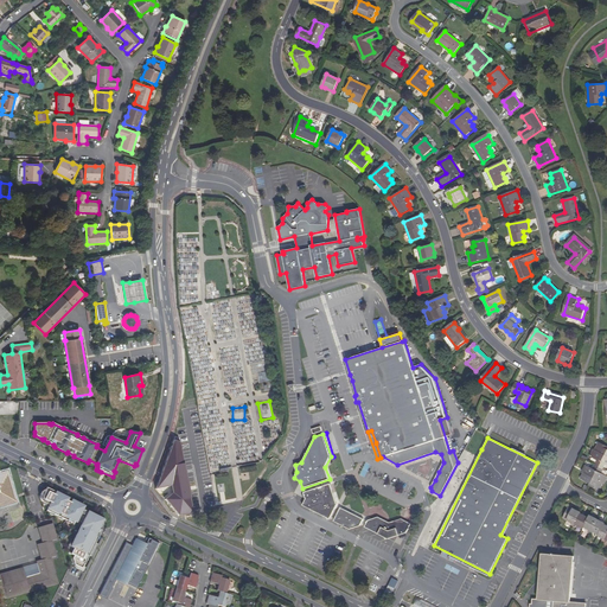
[(165,499),(178,516),(193,513),(179,443),(173,441),(155,489),(171,485),(176,491),(165,499)]
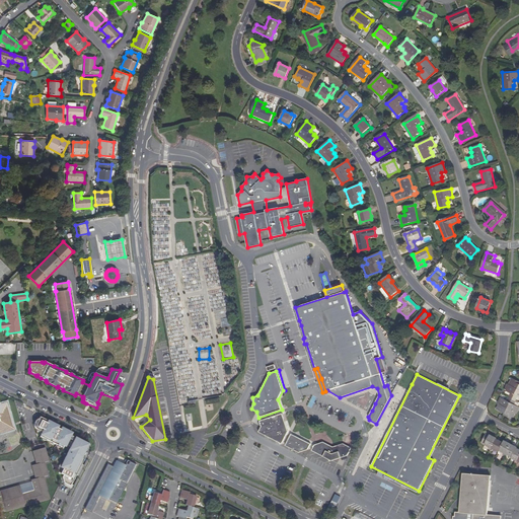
[(512,393),(510,397),(513,399),(518,385),(518,382),(513,379),(509,385),(508,384),(506,390),(512,393)]
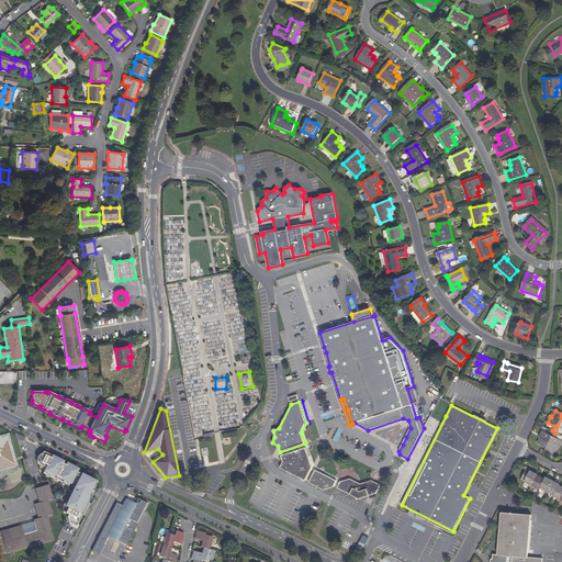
[(368,434),(403,422),(403,418),(368,430),(368,434)]
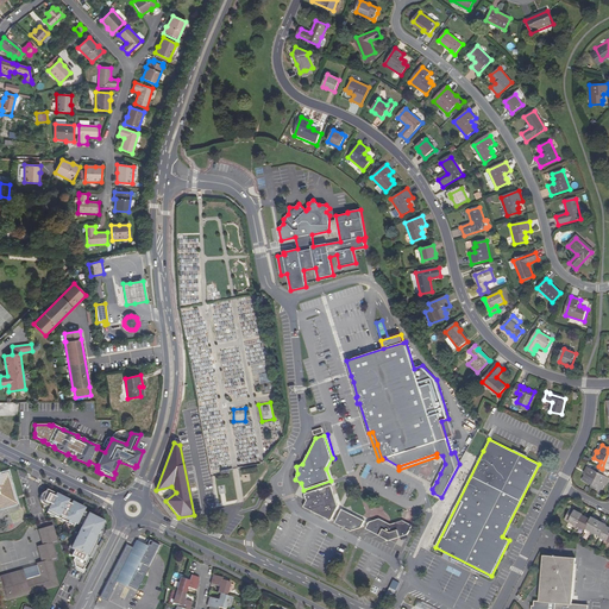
[(399,470),(399,466),(384,458),(382,462),(399,470)]
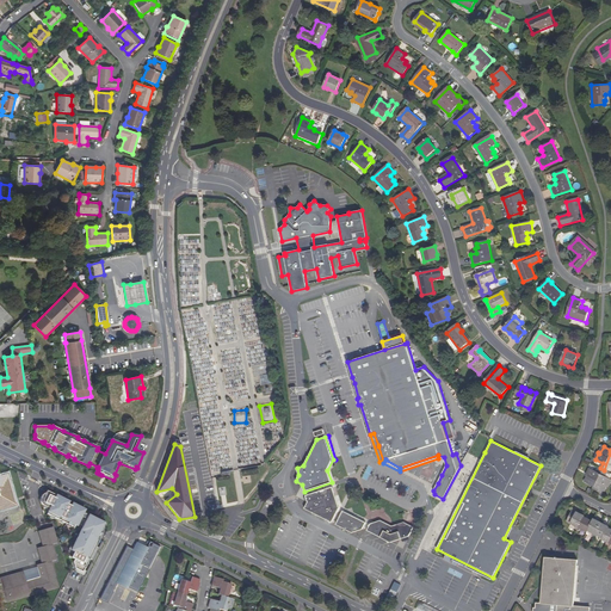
[(423,466),(420,475),(431,477),(433,468),(423,466)]
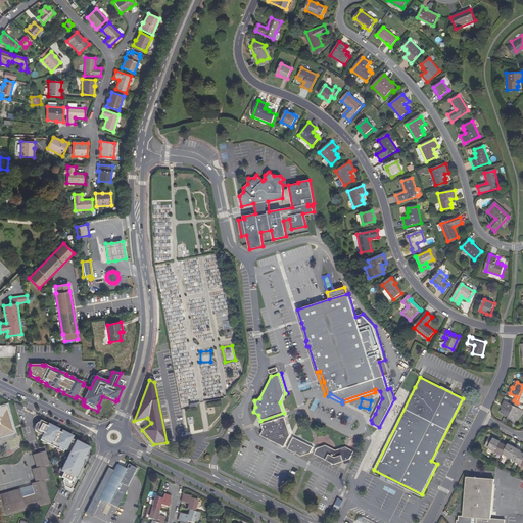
[(378,407),(382,398),(379,398),(368,420),(371,420),(375,414),(378,407)]
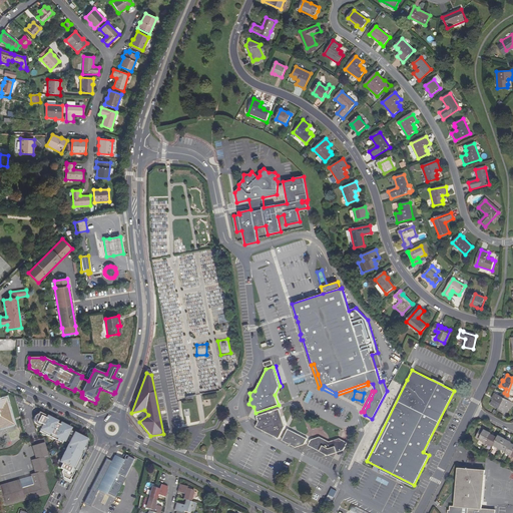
[(507,395),(504,393),(502,397),(495,394),(493,399),(494,400),(491,404),(500,409),(507,395)]
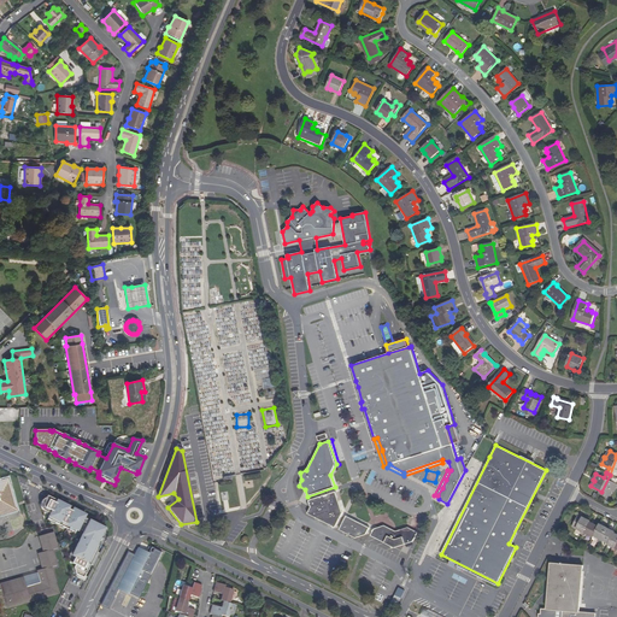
[(336,492),(344,513),(346,512),(339,489),(334,475),(330,475),(335,487),(336,492)]
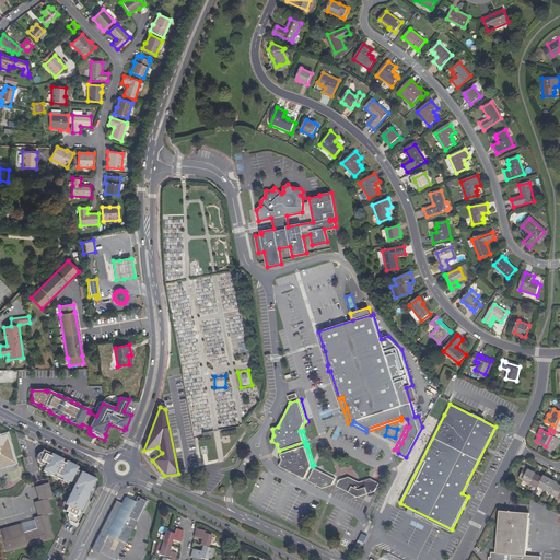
[(559,441),(559,440),(553,436),(557,432),(553,431),(546,446),(545,447),(553,453),(557,445),(558,446),(559,441)]
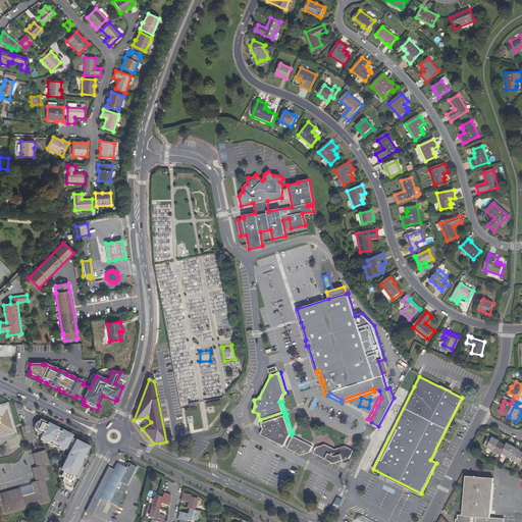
[(0,433),(13,430),(7,408),(1,410),(0,406),(0,433)]
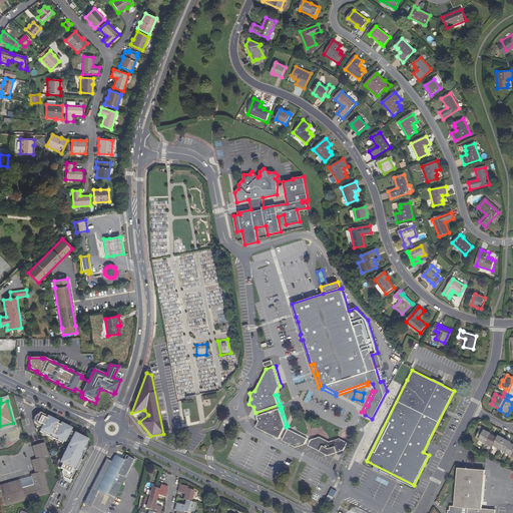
[(255,414),(257,416),(280,409),(279,405),(255,413),(255,414)]
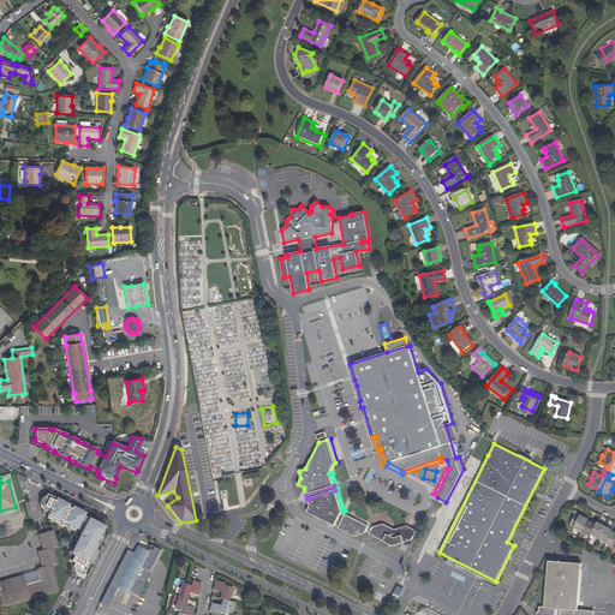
[(342,512),(335,490),(308,499),(310,506),(306,512),(354,536),(365,532),(369,525),(342,512)]
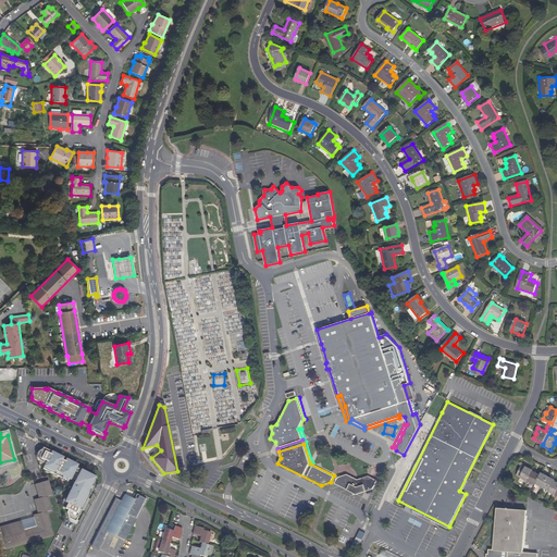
[(77,518),(82,510),(87,498),(90,491),(91,492),(94,487),(90,485),(95,477),(81,470),(79,472),(75,470),(76,468),(77,465),(66,459),(65,461),(62,459),(63,457),(61,456),(53,453),(42,447),(42,449),(41,449),(40,450),(39,452),(38,453),(38,454),(37,455),(37,456),(38,457),(38,458),(39,459),(40,460),(40,461),(41,461),(46,463),(45,467),(67,478),(71,479),(72,478),(76,480),(65,502),(69,503),(65,508),(69,510),(67,512),(69,518),(75,521),(76,520),(77,518)]
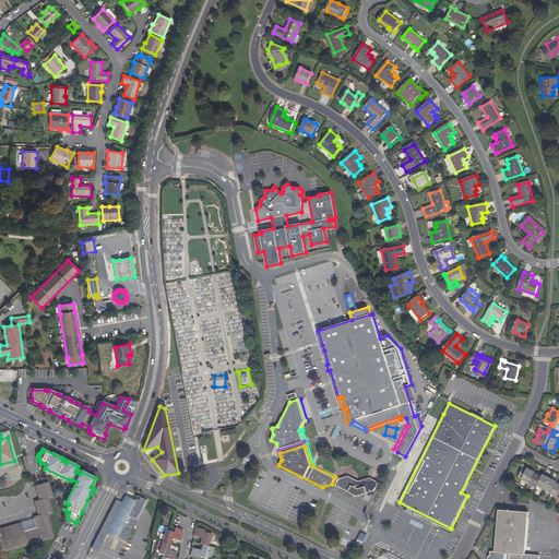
[(335,477),(336,475),(313,464),(311,465),(335,477)]
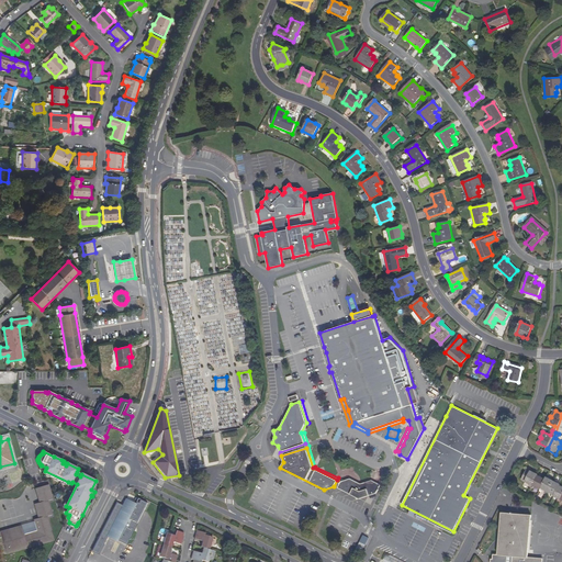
[(68,482),(45,471),(44,473),(67,484),(68,482)]
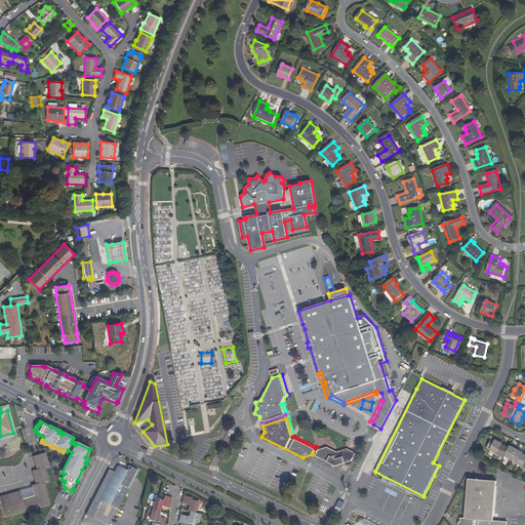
[(501,444),(502,443),(496,440),(491,449),(495,451),(494,454),(496,455),(501,444)]
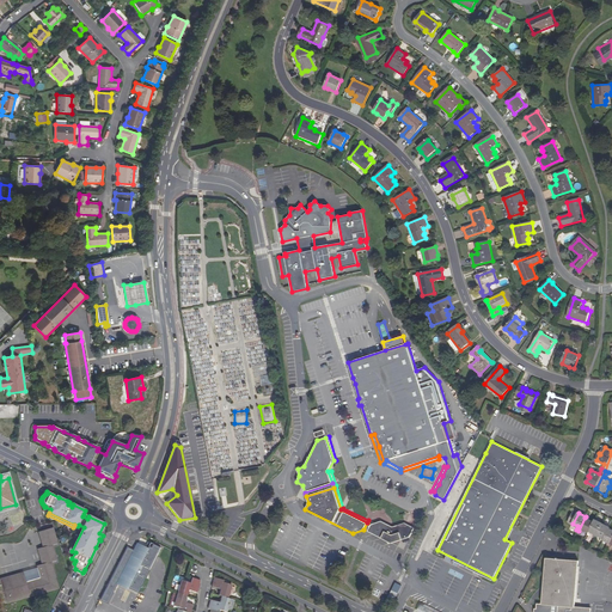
[(585,518),(579,531),(581,532),(582,530),(589,532),(593,524),(588,521),(589,520),(585,518)]
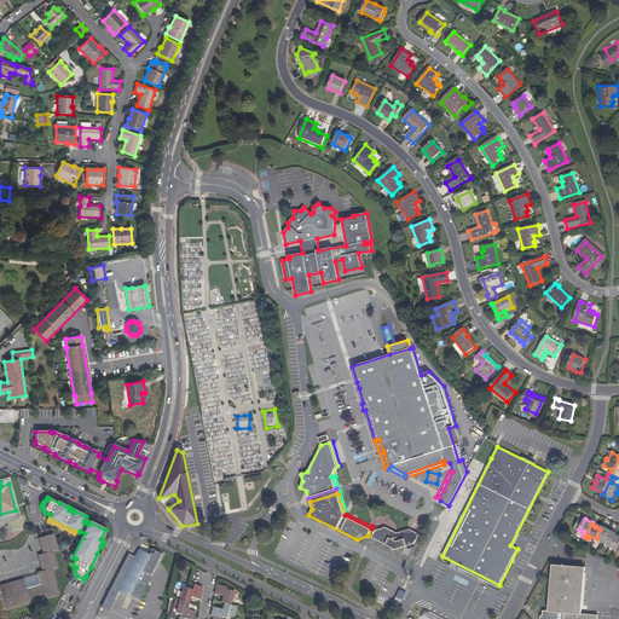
[(596,538),(595,541),(599,543),(600,542),(602,544),(609,530),(602,526),(600,530),(596,538)]
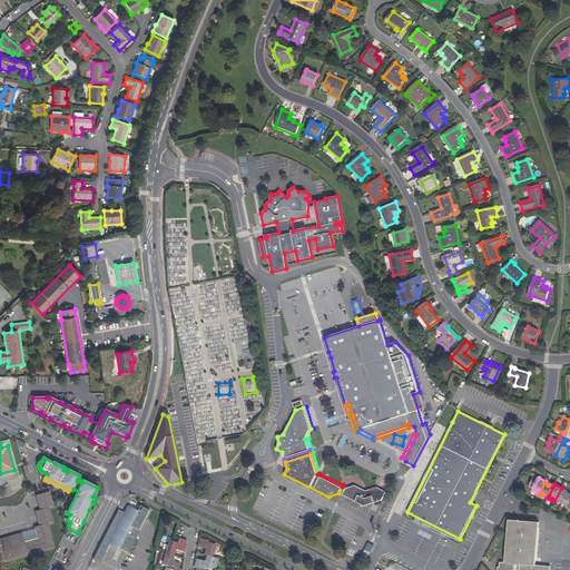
[(345,490),(342,494),(364,505),(381,500),(385,491),(376,487),(365,490),(355,485),(345,489),(345,490)]
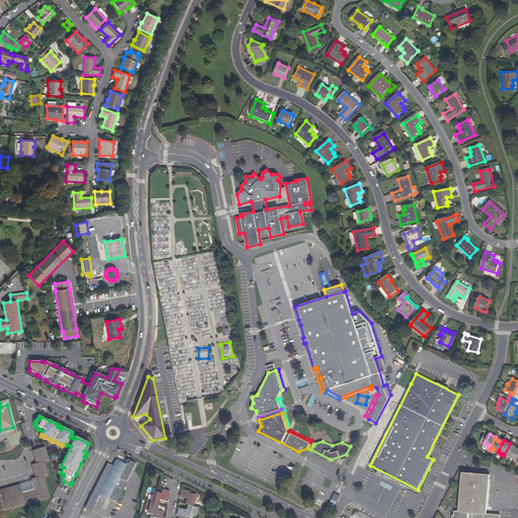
[(510,443),(504,455),(506,456),(507,454),(511,456),(516,447),(516,446),(510,443)]
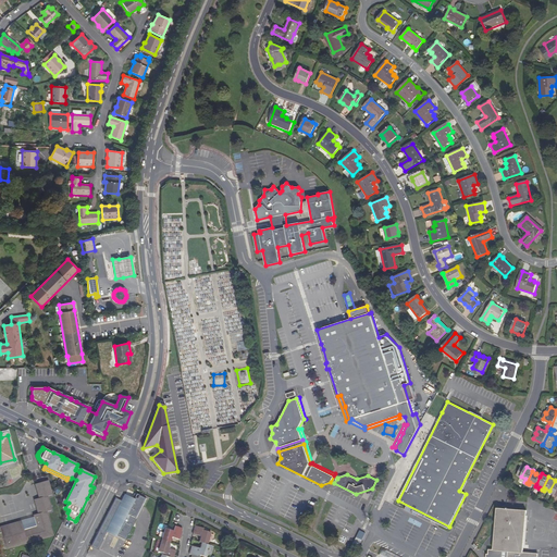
[(38,514),(34,515),(35,518),(37,527),(24,530),(22,521),(0,527),(7,549),(19,545),(27,543),(53,535),(47,511),(51,510),(47,496),(52,495),(48,481),(36,484),(39,498),(35,499),(38,514)]
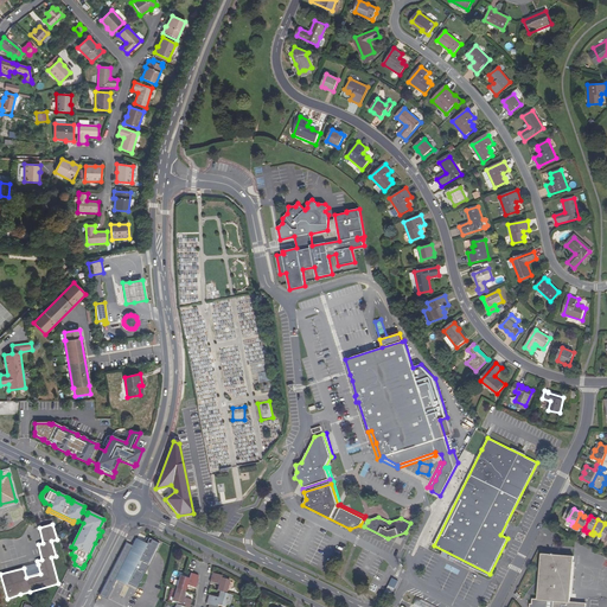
[(132,548),(128,547),(121,561),(117,558),(107,580),(114,583),(117,577),(138,587),(159,544),(149,538),(145,548),(135,542),(132,548)]
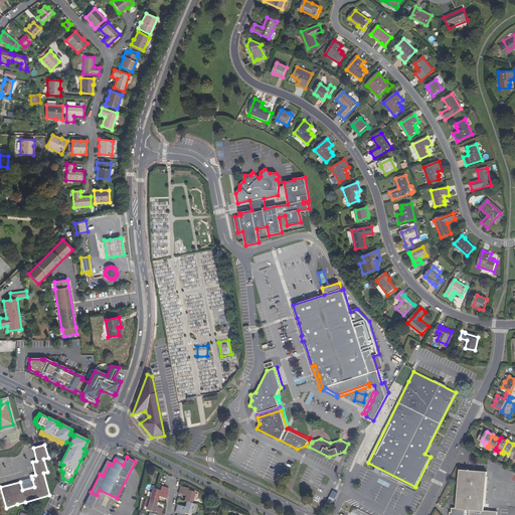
[(103,476),(109,464),(106,462),(100,474),(103,476)]
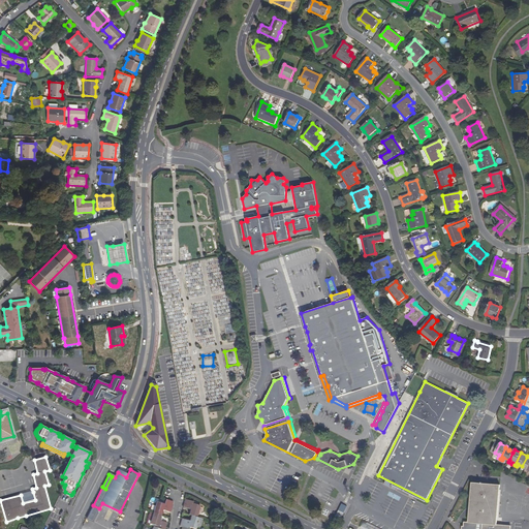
[(510,528),(511,526),(497,525),(500,485),(472,483),(469,523),(465,522),(464,527),(463,527),(462,528),(510,528)]
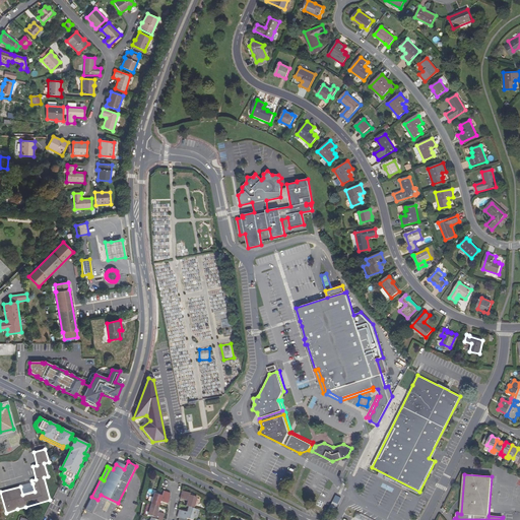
[(22,495),(35,492),(33,483),(20,486),(22,495)]
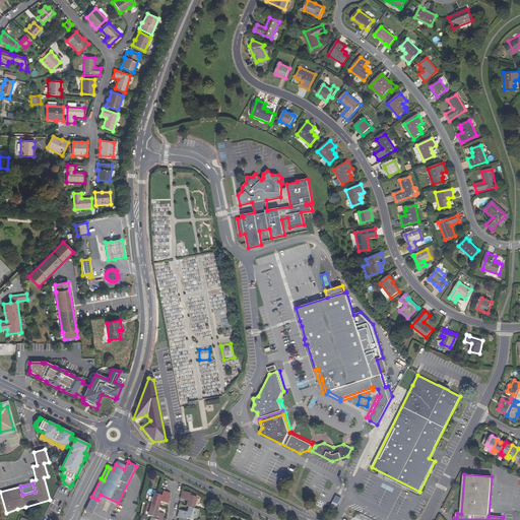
[(170,495),(171,494),(163,491),(161,496),(154,494),(150,504),(158,507),(160,502),(168,504),(170,498),(170,495)]
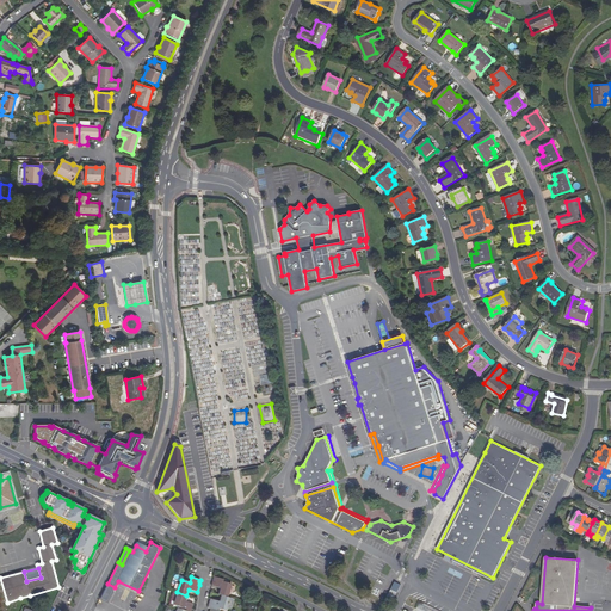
[(223,580),(214,576),(211,586),(220,588),(218,594),(221,596),(227,598),(232,585),(222,581),(223,580)]
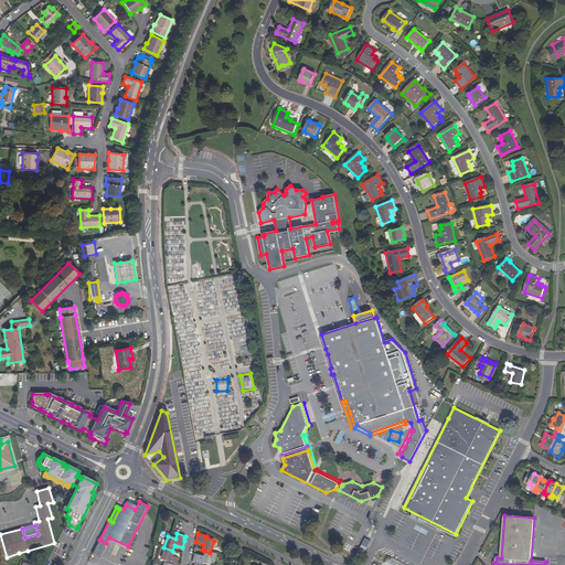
[(360,552),(365,554),(370,540),(364,537),(360,552)]
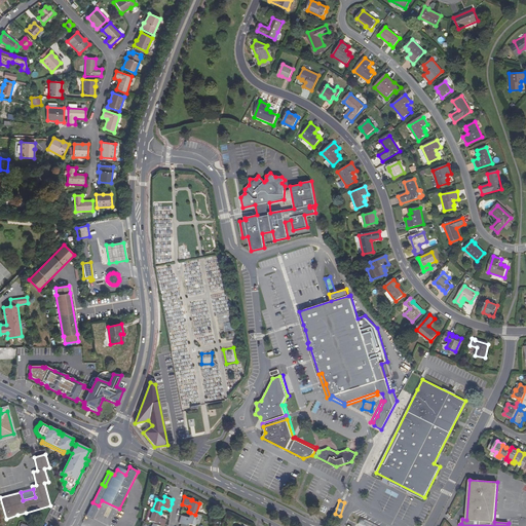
[(92,518),(99,505),(92,502),(86,515),(92,518)]
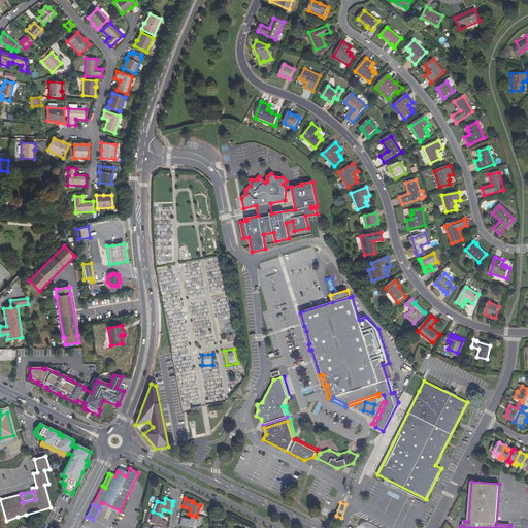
[(164,527),(167,522),(159,520),(161,515),(153,512),(150,523),(157,525),(157,527),(160,527),(164,527)]
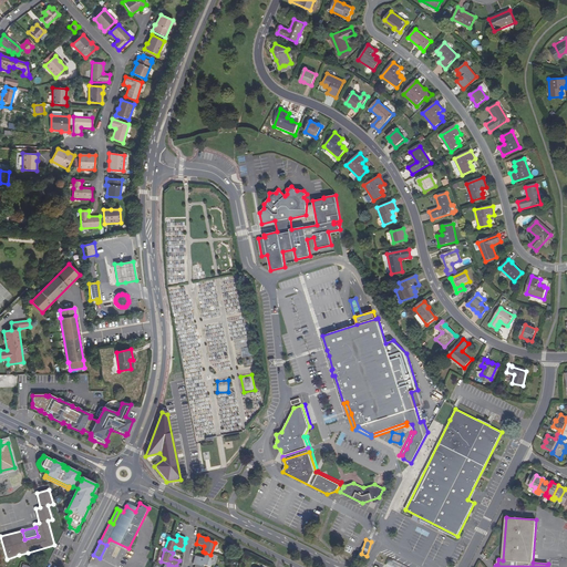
[(210,566),(210,564),(214,555),(210,555),(205,553),(203,558),(195,556),(193,564),(195,565),(200,566),(202,565),(210,566)]
